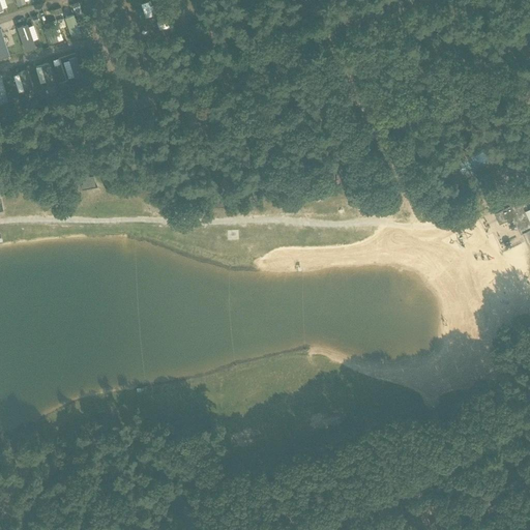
[(80,33),(74,15),(64,18),(70,36),(80,33)]
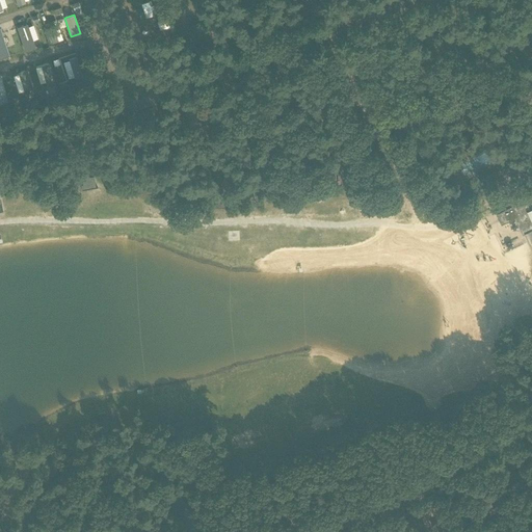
[(159,32),(168,29),(165,19),(155,23),(159,32)]
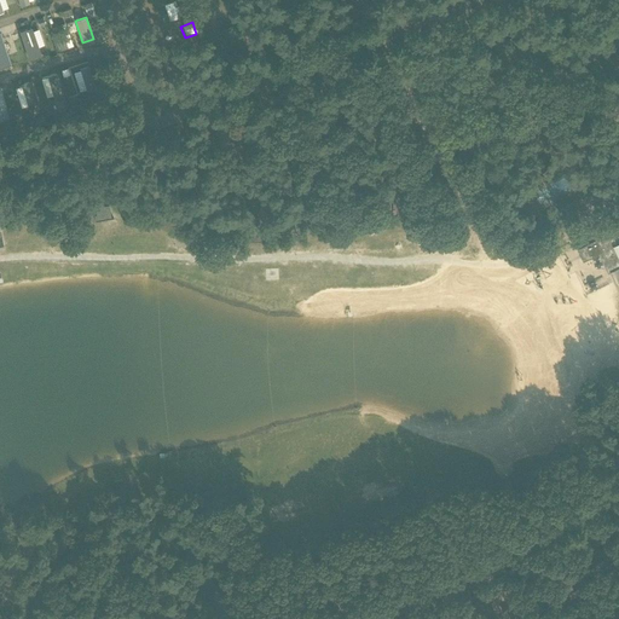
[(68,47),(61,25),(53,28),(61,51),(68,47)]
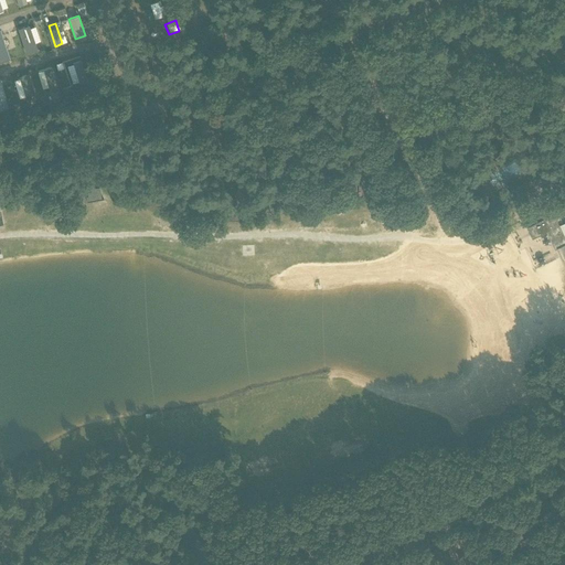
[(29,25),(18,29),(27,55),(38,52),(35,43),(41,41),(35,27),(30,29),(29,25)]
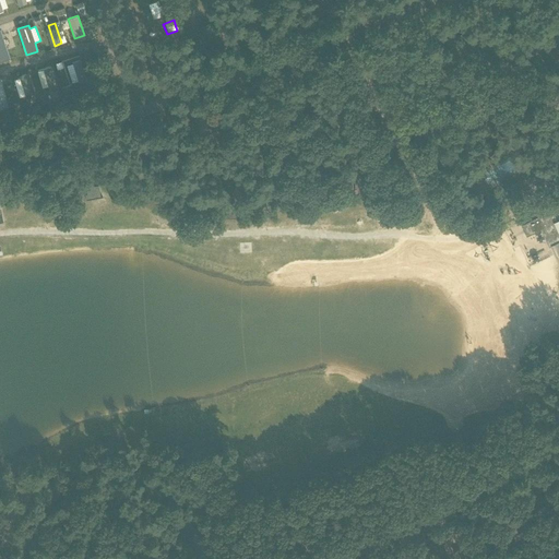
[(0,30),(0,61),(10,59),(0,30)]
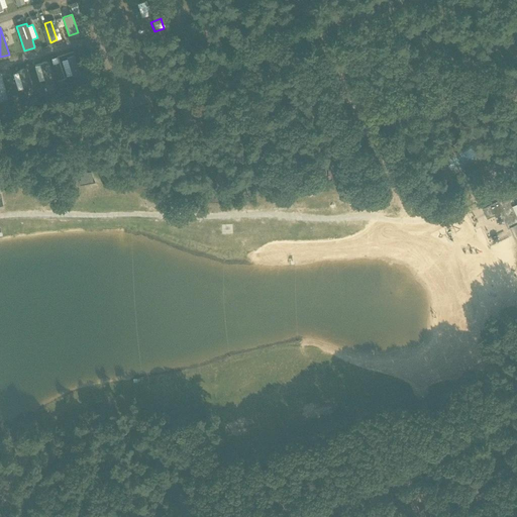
[(67,59),(62,61),(67,77),(72,75),(73,76),(80,73),(74,56),(67,58),(67,59)]
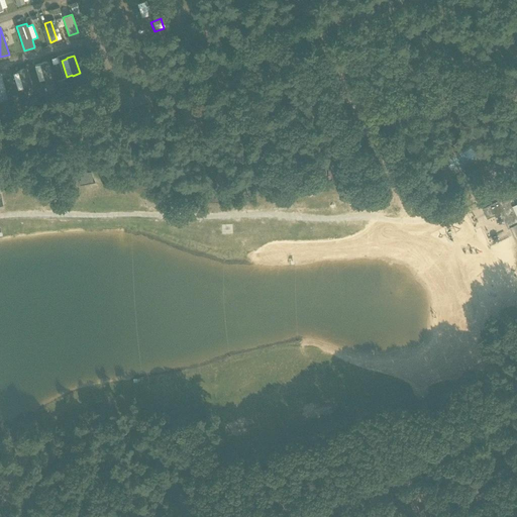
[(54,83),(47,62),(39,64),(39,65),(43,80),(45,85),(54,83)]
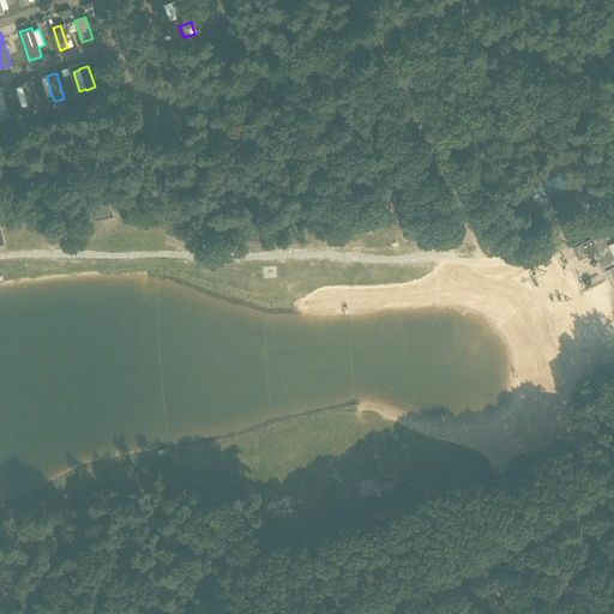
[(38,107),(30,80),(20,84),(22,86),(28,106),(29,110),(38,107)]
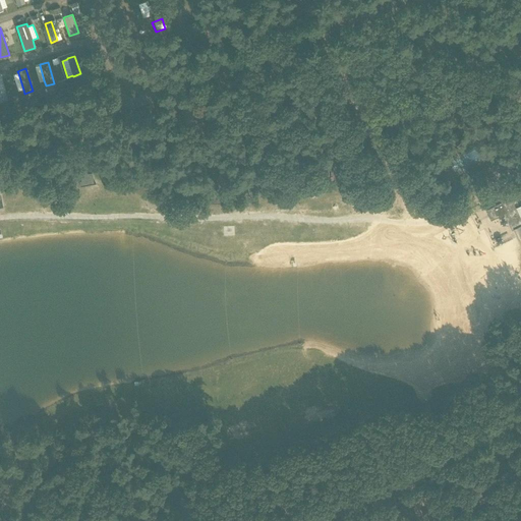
[(455,91),(460,102),(471,97),(465,85),(455,91)]
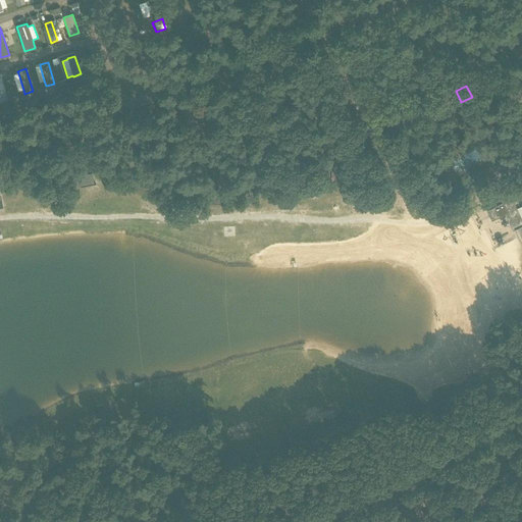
[(17,95),(11,97),(13,103),(19,101),(17,95)]
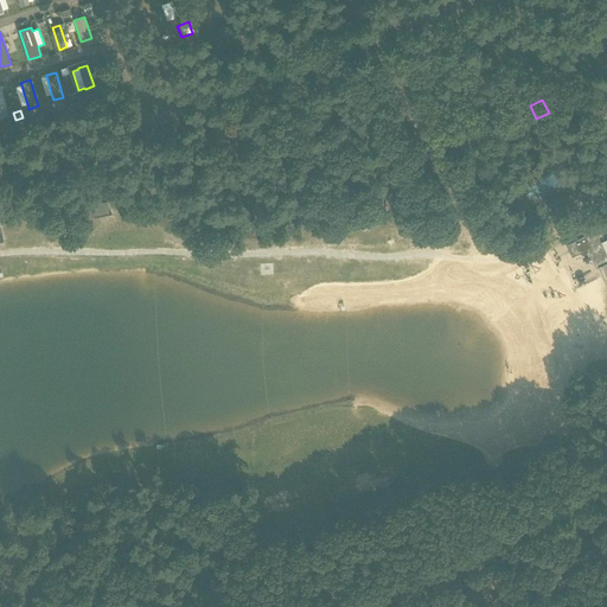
[(93,217),(109,215),(107,202),(93,204),(94,211),(91,211),(93,217)]
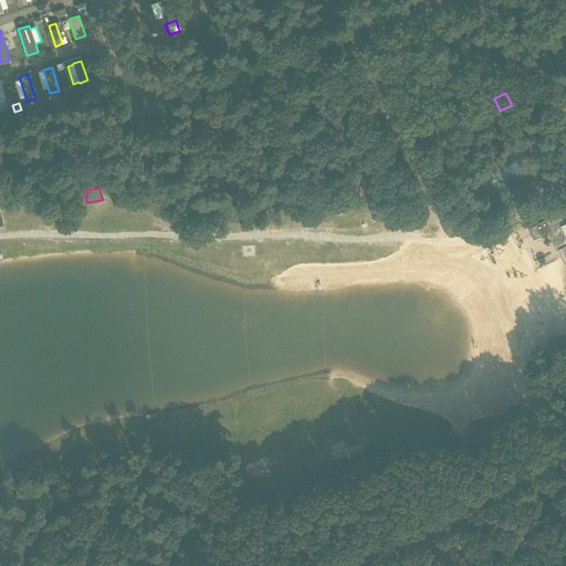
[(565,205),(543,217),(545,220),(530,228),(535,239),(547,232),(556,250),(558,249),(565,264),(565,205)]
